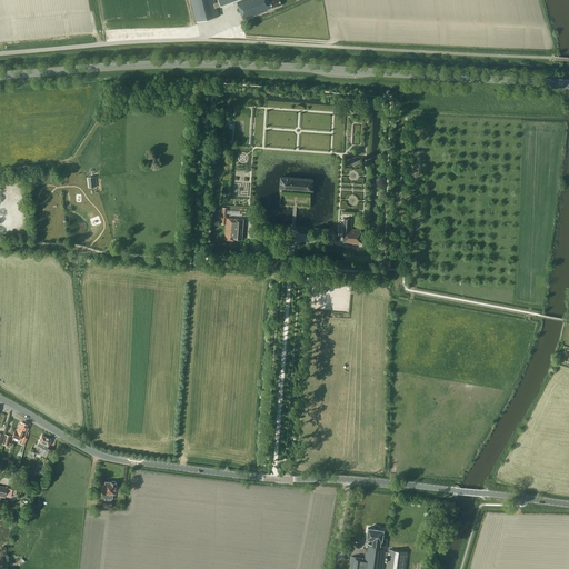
[(190,0),(196,21),(219,16),(217,7),(220,6),(220,7),(239,0),(218,0),(219,1),(216,2),(215,0),(190,0)]
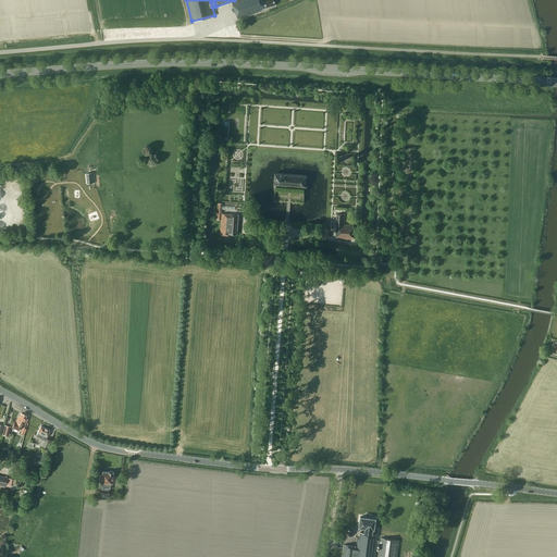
[(263,0),(237,0),(232,2),(238,20),(261,11),(261,10),(267,8),(271,5),(271,7),(275,5),(275,4),(273,0),(264,0),(263,0)]
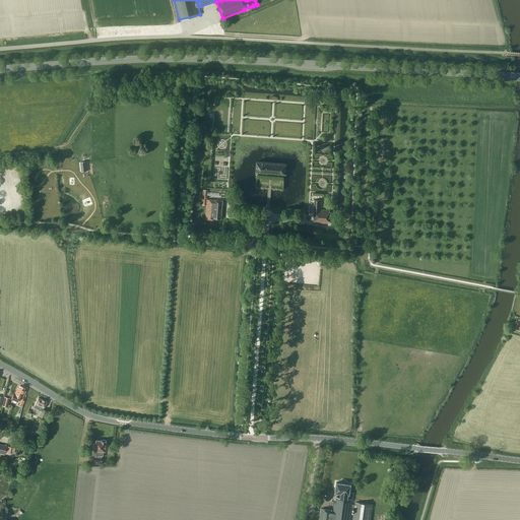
[(285,174),(286,164),(256,161),(256,172),(285,174)]
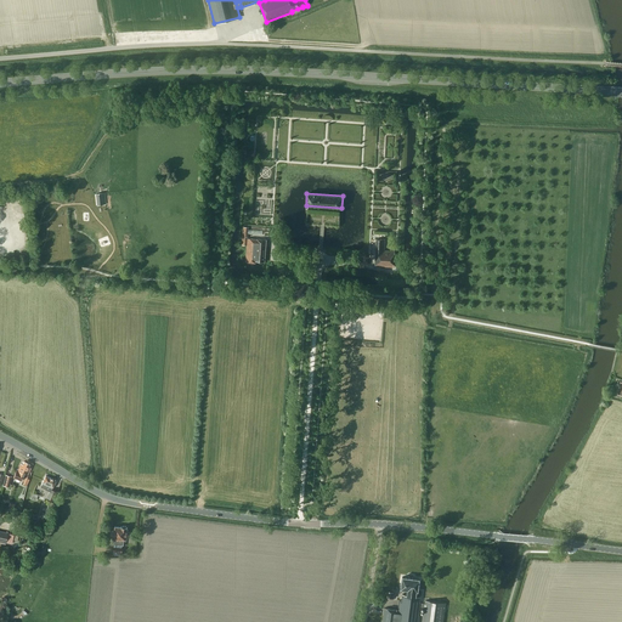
[(265,261),(266,239),(258,238),(258,239),(248,238),(248,233),(261,235),(263,231),(248,230),(248,227),(243,226),(241,246),(243,246),(247,246),(246,263),(255,263),(255,261),(265,261)]
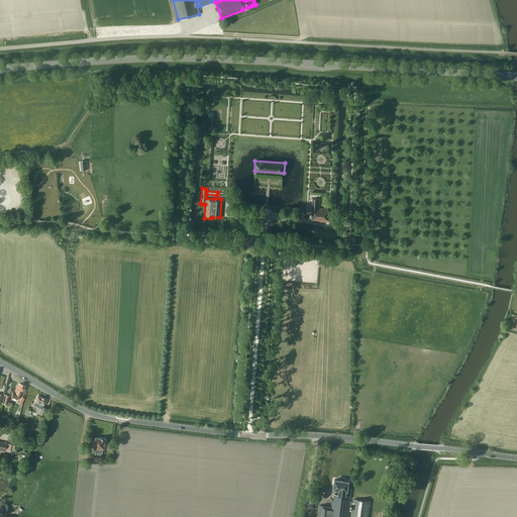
[(327,222),(328,209),(319,208),(320,199),(312,199),(312,221),(327,222)]
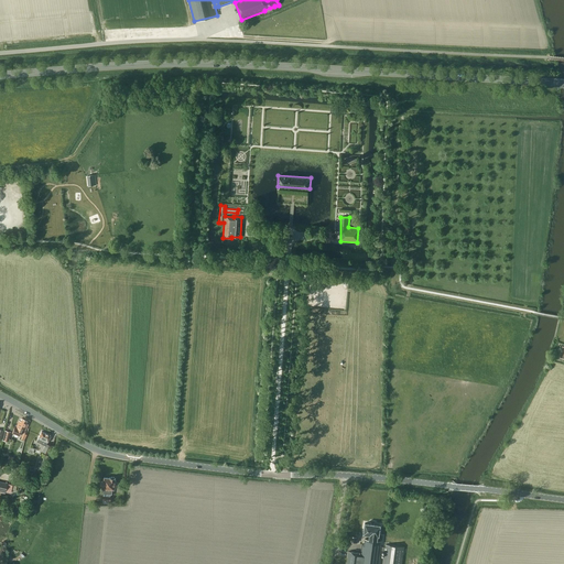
[(19,436),(22,430),(24,431),(28,424),(25,423),(26,421),(22,419),(21,421),(19,420),(15,426),(14,426),(12,433),(19,436)]
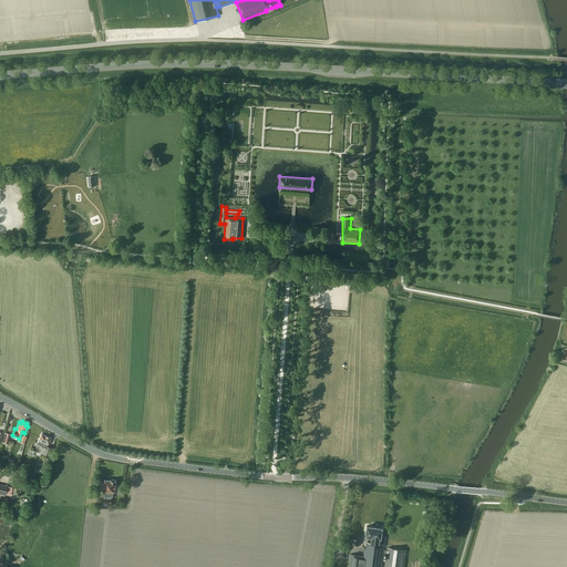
[(48,456),(51,447),(47,446),(51,437),(41,434),(37,444),(41,446),(45,447),(42,454),(48,456)]
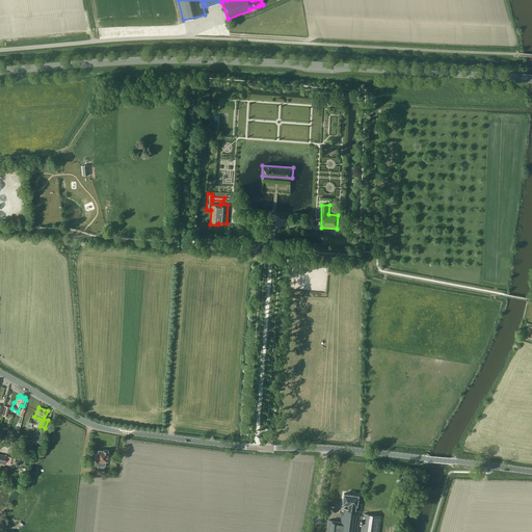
[(97,466),(98,466),(97,468),(98,468),(97,472),(97,475),(103,475),(103,473),(104,473),(104,469),(105,466),(105,467),(106,461),(108,461),(108,459),(111,459),(111,455),(109,454),(109,451),(104,450),(104,451),(98,450),(98,453),(96,453),(96,457),(97,457),(97,461),(98,461),(97,466)]
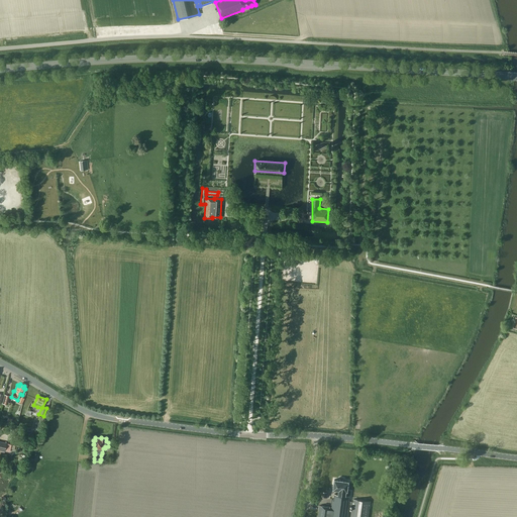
[(0,441),(0,449),(9,452),(11,444),(0,441)]
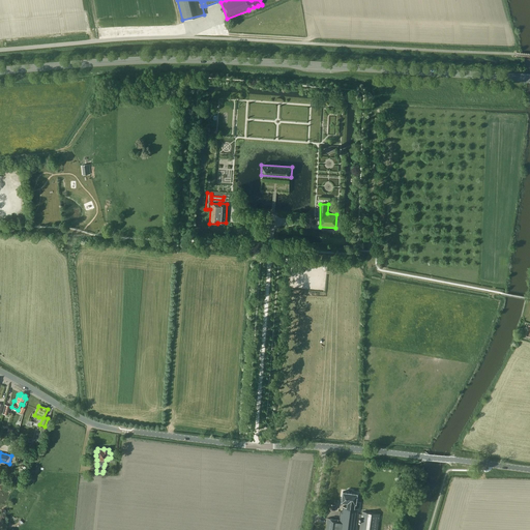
[(356,503),(356,501),(357,493),(343,492),(342,501),(348,502),(347,506),(343,506),(343,511),(341,511),(340,520),(327,519),(326,527),(325,529),(356,529),(359,513),(357,513),(358,508),(354,507),(355,503),(356,503)]
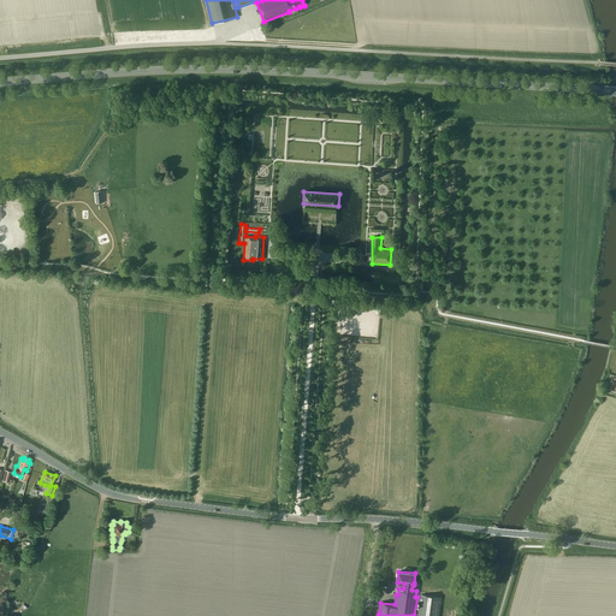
[(420,597),(418,597),(418,602),(420,602),(418,615),(438,615),(442,597),(421,594),(420,597)]
